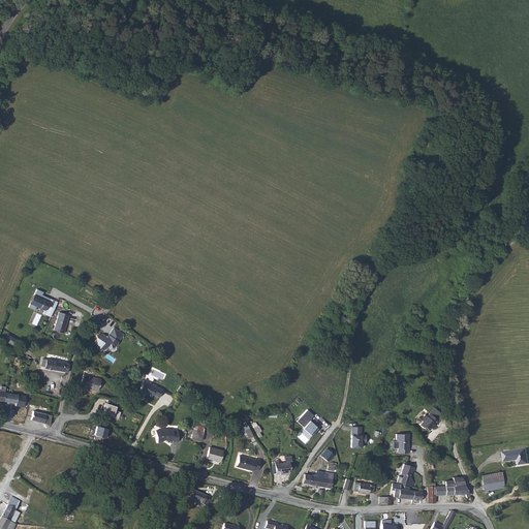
[(36,288),(28,307),(34,310),(36,307),(44,310),(43,313),(51,316),(58,302),(42,294),(43,291),(36,288)]
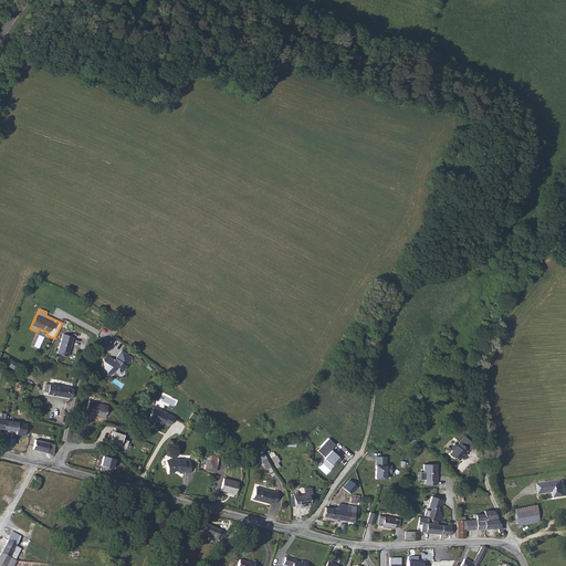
[(73,337),(63,334),(56,353),(67,356),(73,337)]
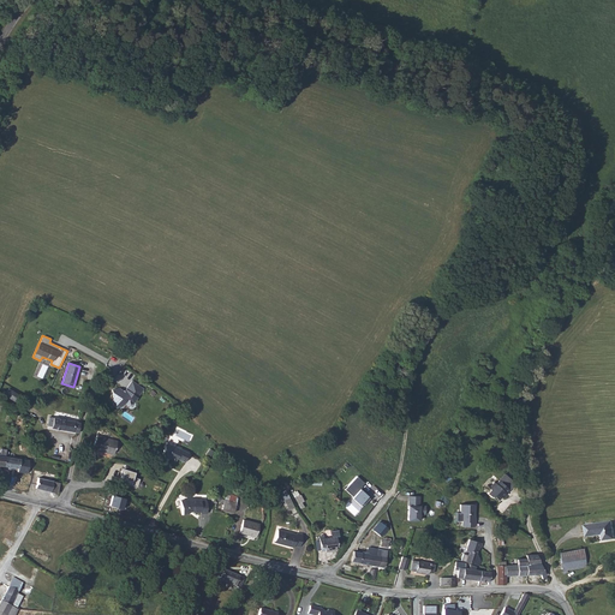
[(143,389),(132,382),(125,390),(124,392),(123,392),(120,389),(113,390),(114,400),(113,401),(114,406),(118,407),(121,407),(123,405),(133,402),(143,389)]
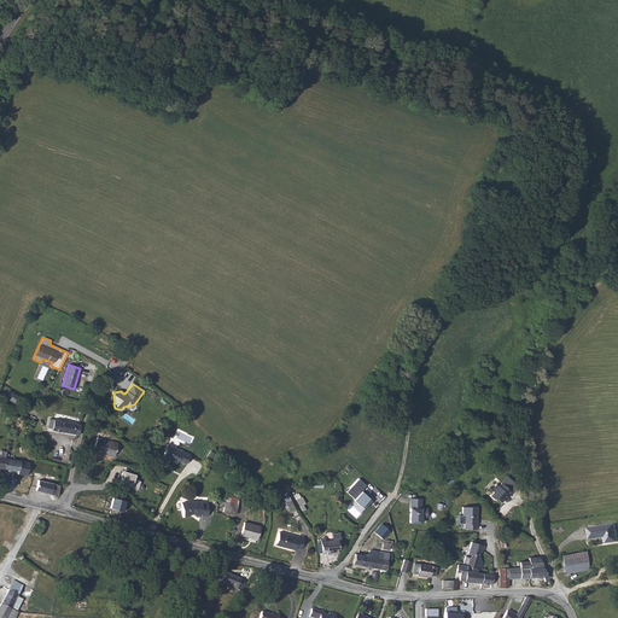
[(9,398),(16,403),(21,397),(13,392),(9,398)]
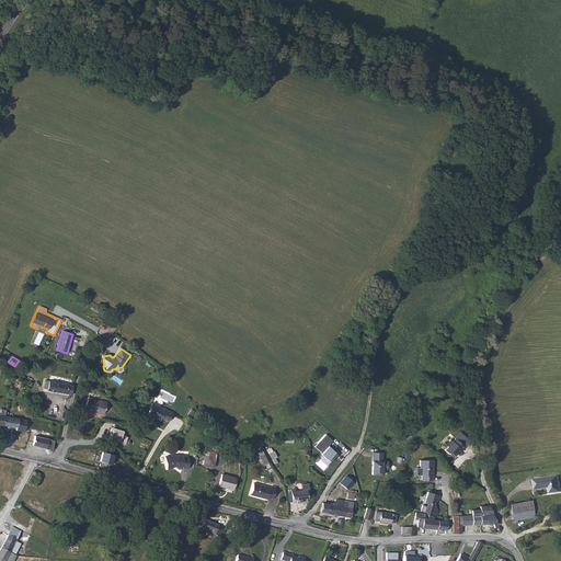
[(58,392),(59,382),(44,380),(43,389),(47,389),(46,390),(58,392)]
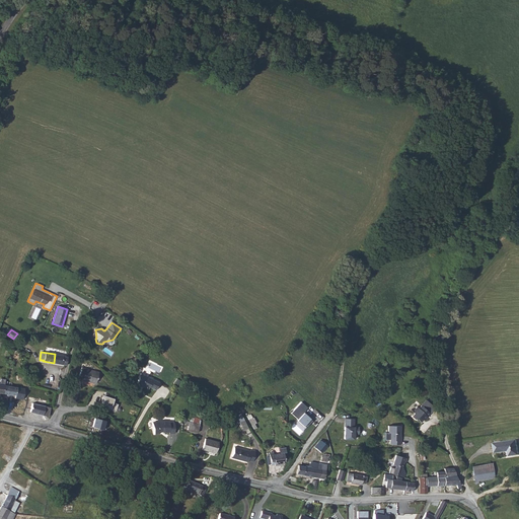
[(66,365),(68,356),(55,354),(54,363),(66,365)]
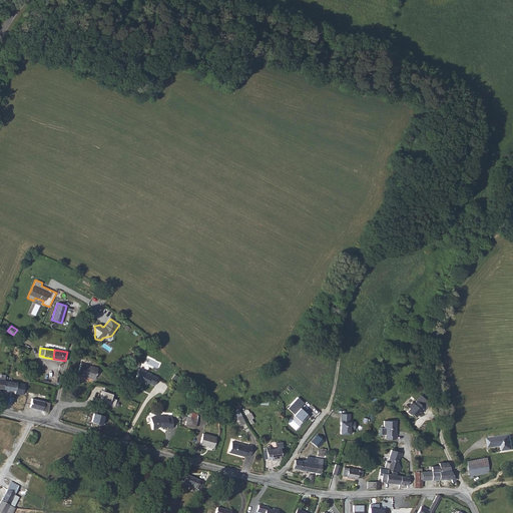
[(82,374),(82,375),(94,379),(97,369),(79,363),(77,373),(82,374)]
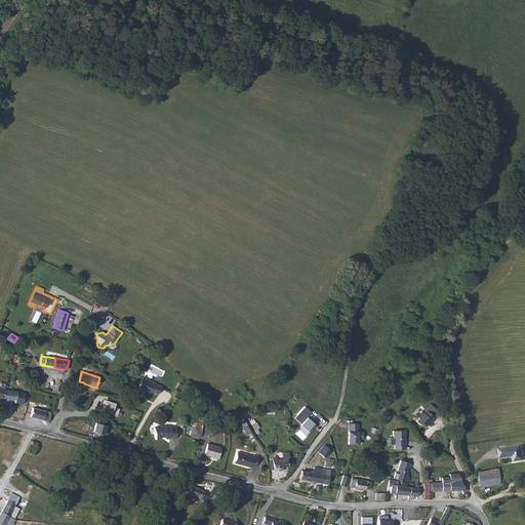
[(162,387),(143,377),(142,381),(142,384),(139,389),(144,391),(144,390),(147,391),(147,392),(151,394),(152,392),(159,394),(162,387)]
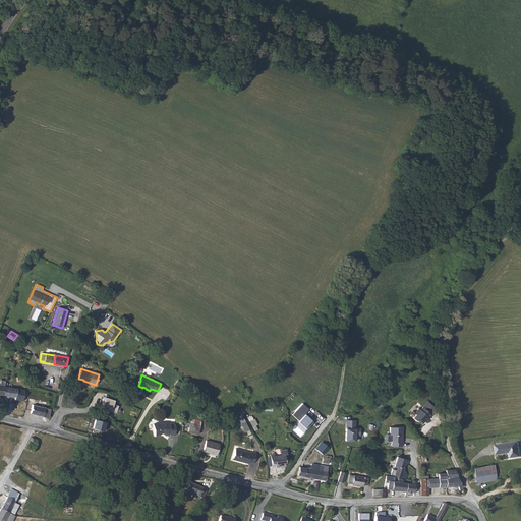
[(19,393),(24,393),(24,389),(0,384),(0,394),(18,397),(19,393)]
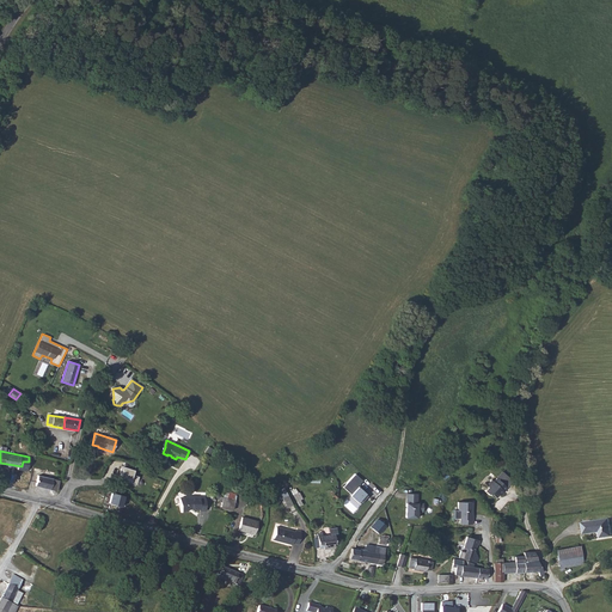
[(342,459),(334,466),(337,470),(344,463),(342,459)]
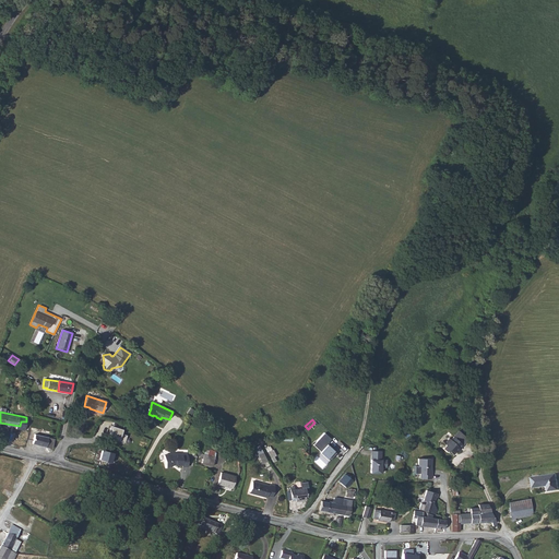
[(120,433),(123,426),(114,421),(111,426),(110,425),(108,431),(109,431),(108,436),(115,439),(115,440),(122,443),(126,437),(120,433)]
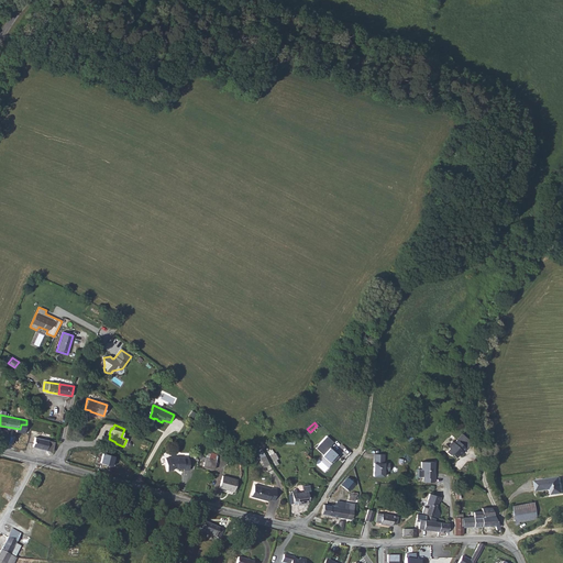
[(466,450),(474,442),(465,433),(460,438),(464,442),(461,445),(466,450)]
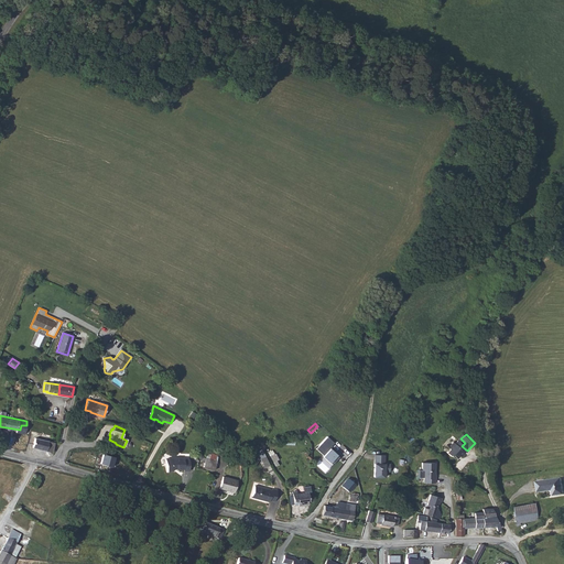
[(334,443),(327,437),(316,448),(323,455),(321,456),(328,463),(336,455),(328,448),(334,443)]
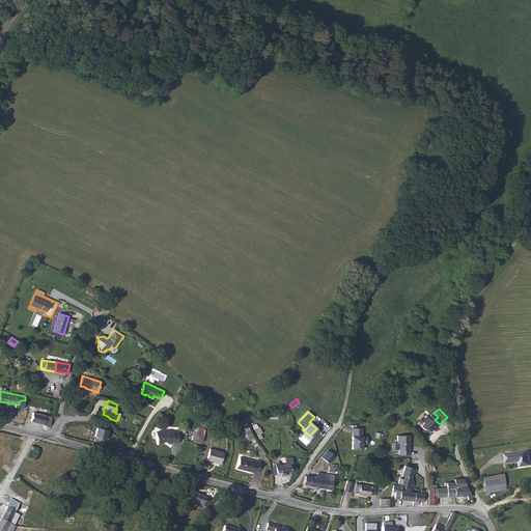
[(45,423),(51,424),(53,417),(34,413),(32,420),(45,423)]
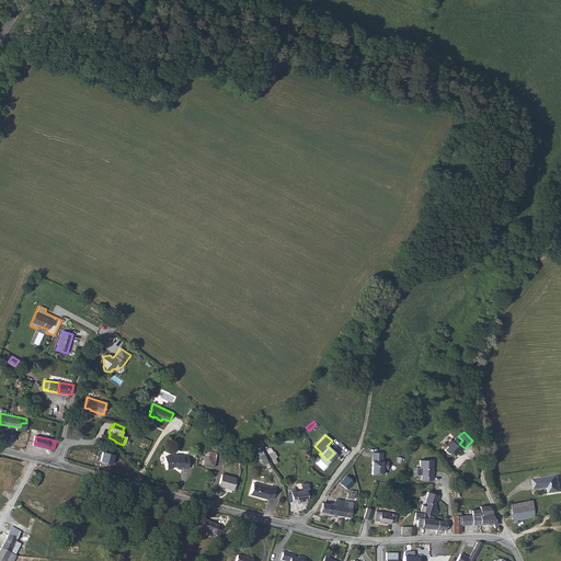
[(454,437),(448,443),(450,444),(446,448),(450,453),(451,450),(455,455),(458,451),(459,454),(465,448),(459,444),(462,441),(458,436),(456,439),(454,437)]
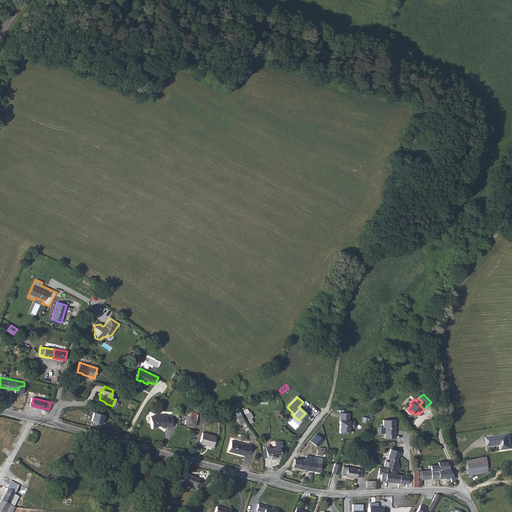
[(248,408),(244,410),(249,419),(253,417),(248,408)]
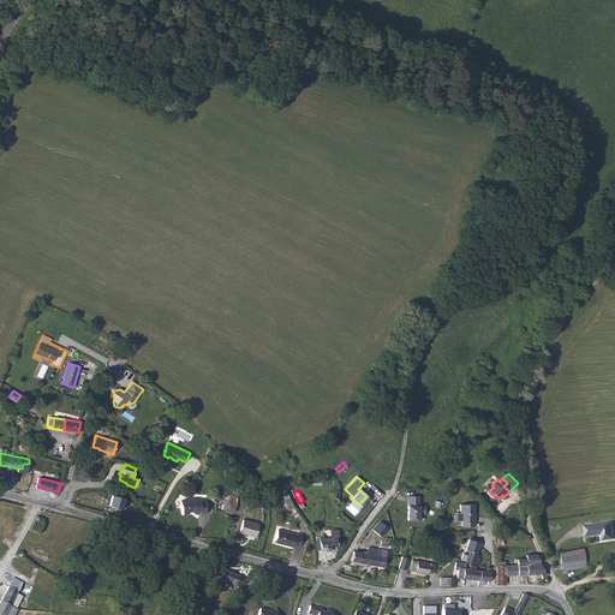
[(112,494),(109,505),(123,509),(125,499),(112,494)]
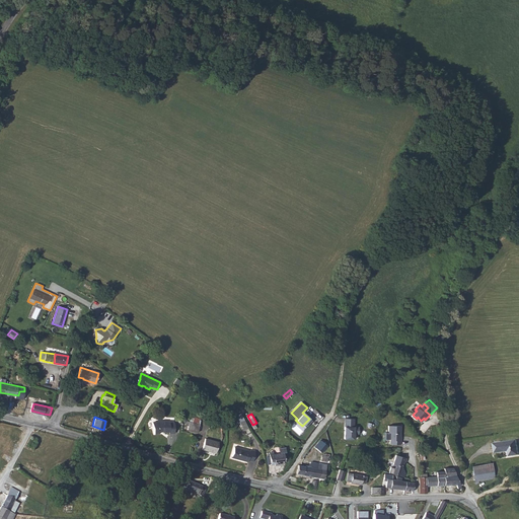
[(249,425),(245,417),(241,419),(245,427),(249,425)]
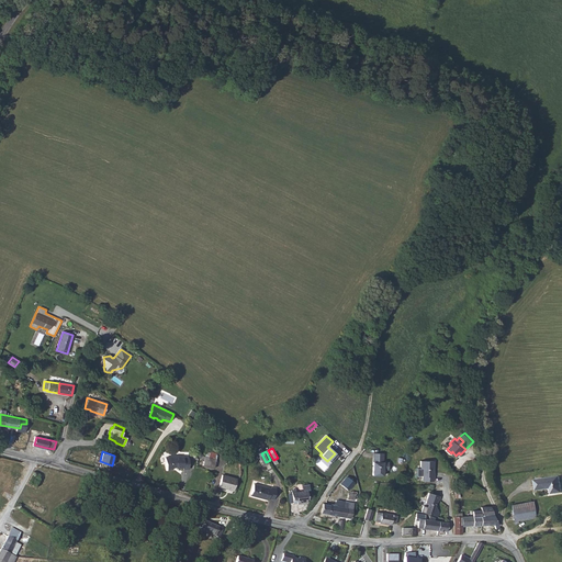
[(367,454),(368,459),(375,457),(377,461),(379,461),(377,452),(367,454)]
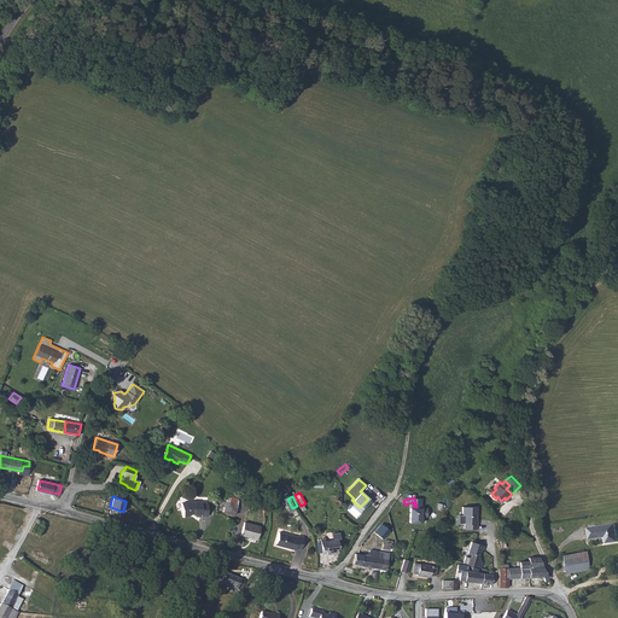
[(194,501),(182,502),(185,517),(192,516),(191,513),(193,513),(193,514),(202,514),(203,514),(208,516),(208,502),(198,502),(198,501),(194,501)]
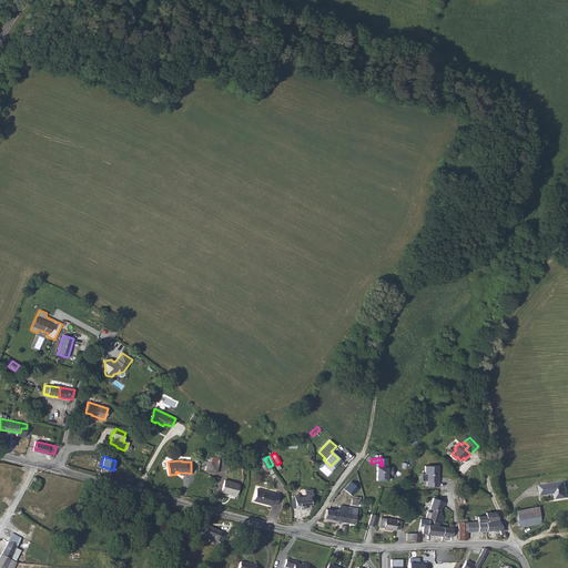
[(212,460),(210,468),(221,473),(223,464),(212,460)]
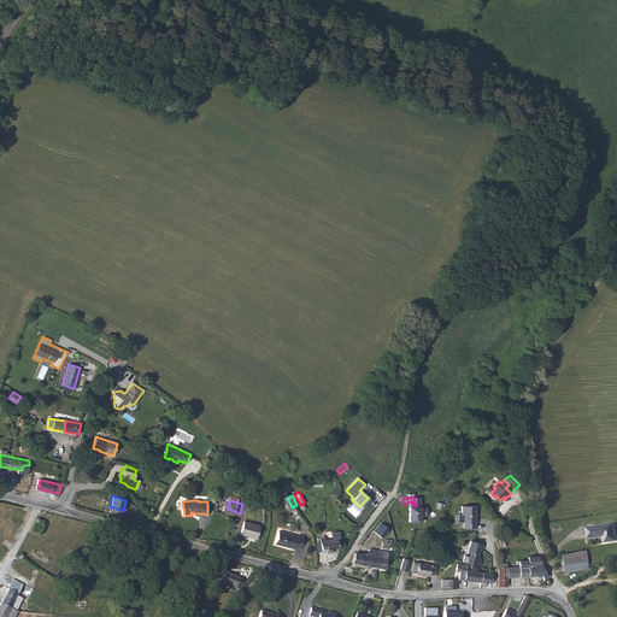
[(412,501),(404,504),(409,522),(419,519),(418,513),(424,512),(422,504),(416,506),(413,506),(412,501)]
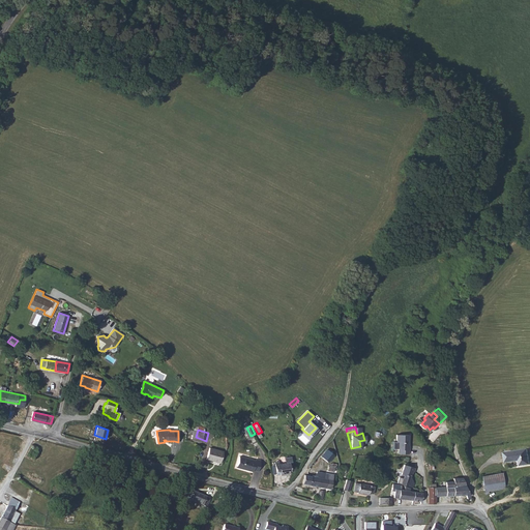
[(398,453),(409,453),(409,445),(408,445),(408,435),(396,434),(395,441),(398,441),(398,453)]
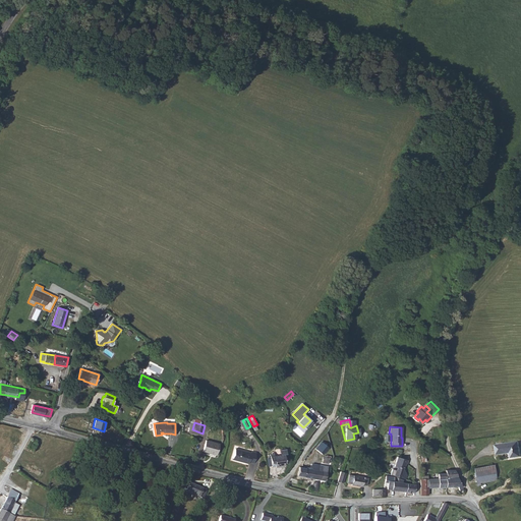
[(26,431),(19,428),(15,439),(22,442),(26,431)]
